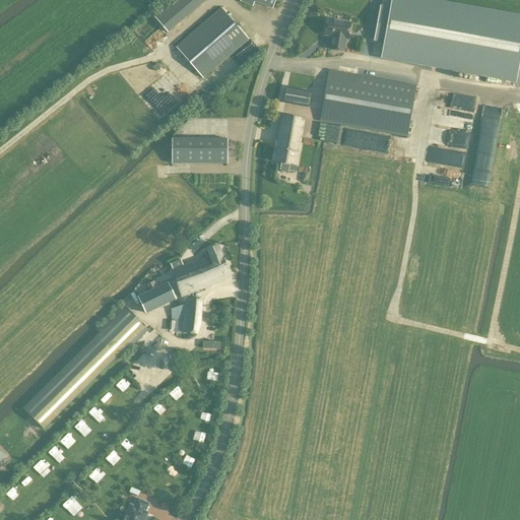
[(168,34),(201,0),(173,0),(153,19),(168,34)]
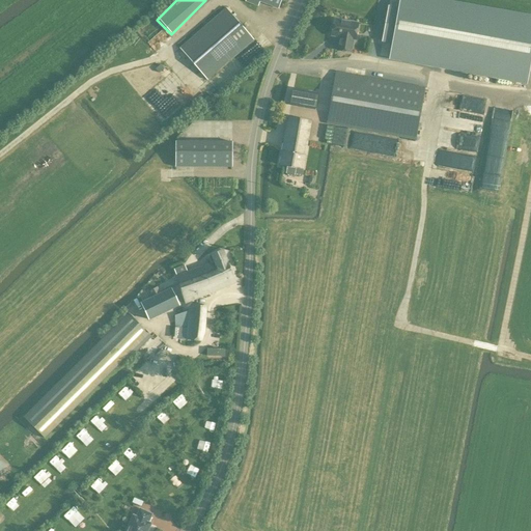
[(246,0),(246,1),(258,6),(260,1),(278,8),(281,0),(282,0),(287,2),(287,0),(246,0)]
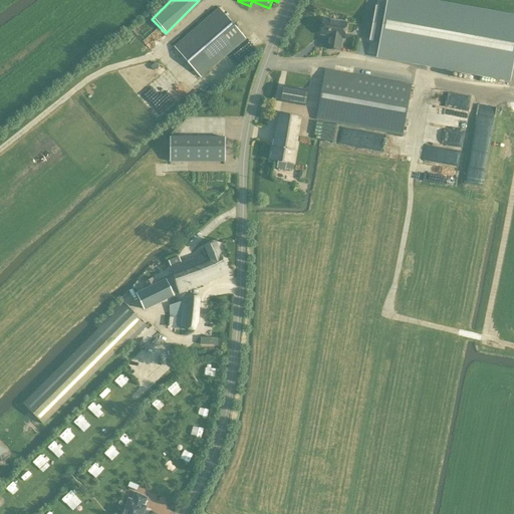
[(510,82),(513,58),(513,14),(431,0),(387,0),(386,8),(375,6),(369,41),(379,42),(376,58),(510,82)]
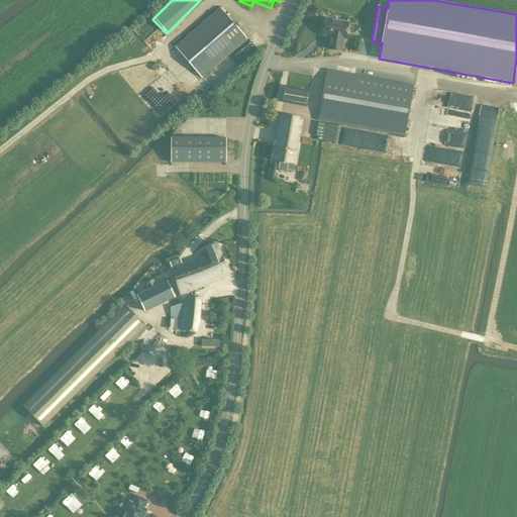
[(220,8),(176,47),(202,78),(246,38),(220,8)]
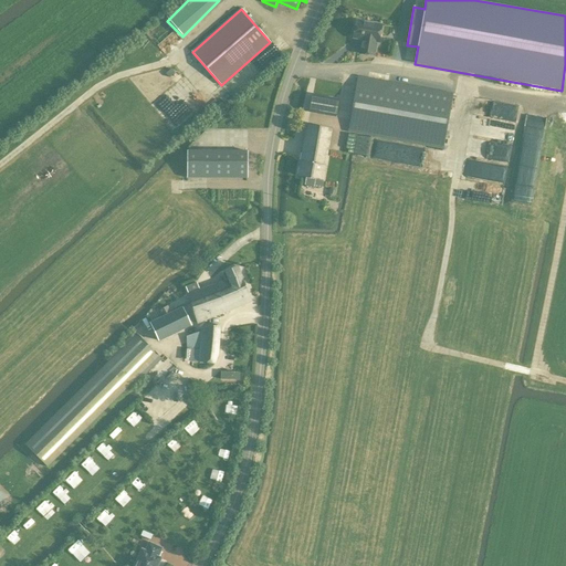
[(356,21),(354,38),(363,40),(360,53),(374,55),(376,42),(378,42),(381,25),(356,21)]
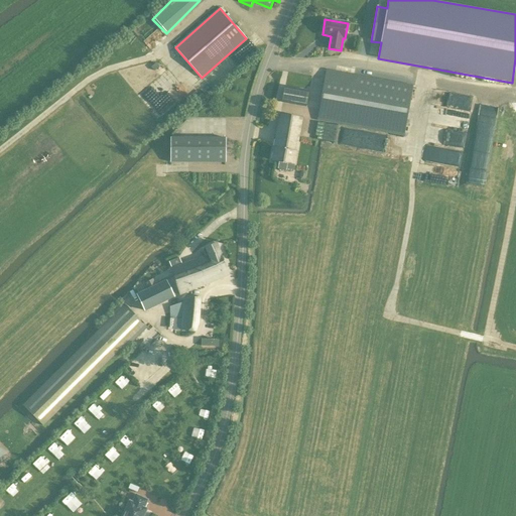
[(403,136),(412,86),(327,70),(317,120),(403,136)]
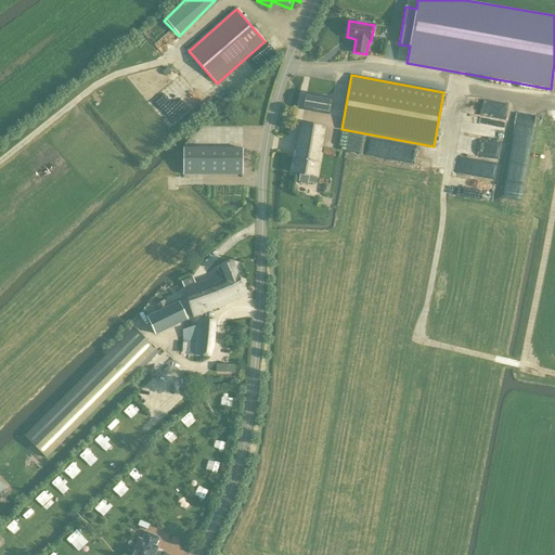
[(328,115),(332,98),(307,93),(304,110),(328,115)]
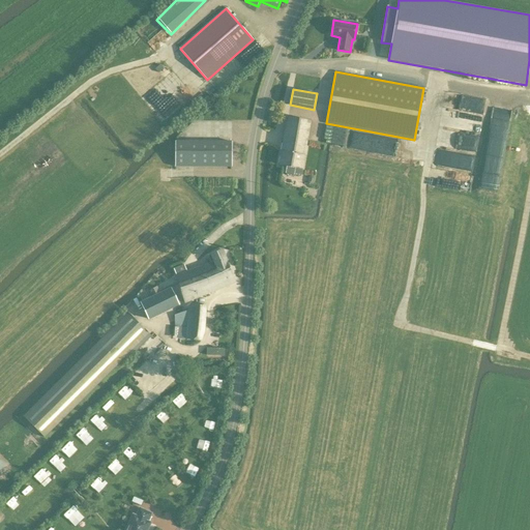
[(470,99),(472,109),(481,107),(478,97),(470,99)]
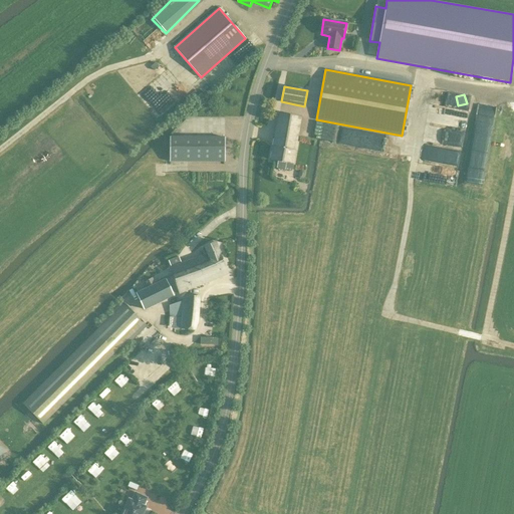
[(284,162),(292,164),(293,164),(301,117),(280,113),(274,147),(286,150),(284,162)]
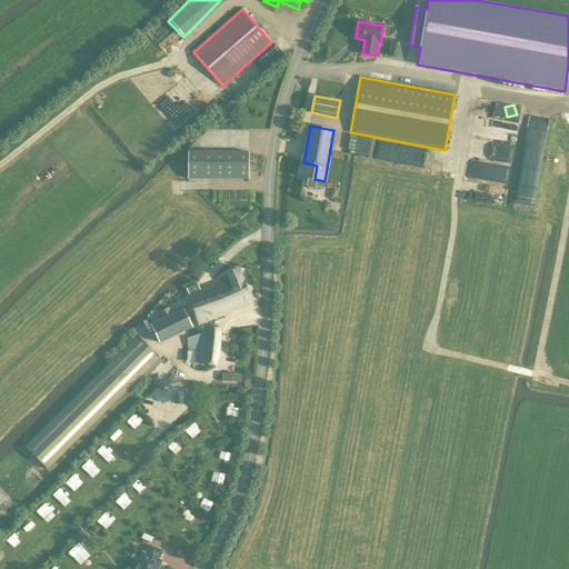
[(249,152),(188,152),(188,179),(249,179),(249,152)]
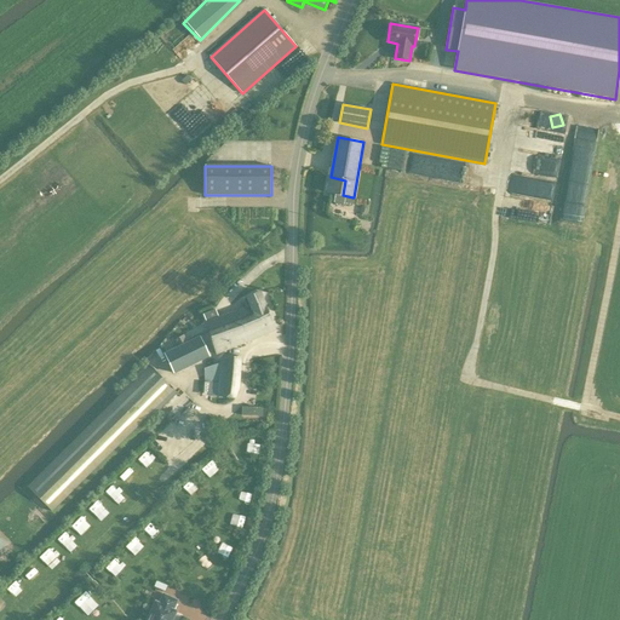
[(343,195),(345,181),(331,177),(327,193),(336,194),(334,202),(337,205),(340,206),(343,205),(351,206),(352,197),(343,195)]
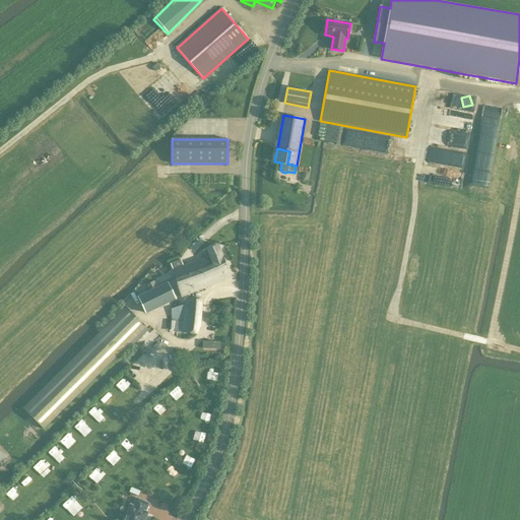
[(425,148),(424,163),(461,167),(463,153),(425,148)]
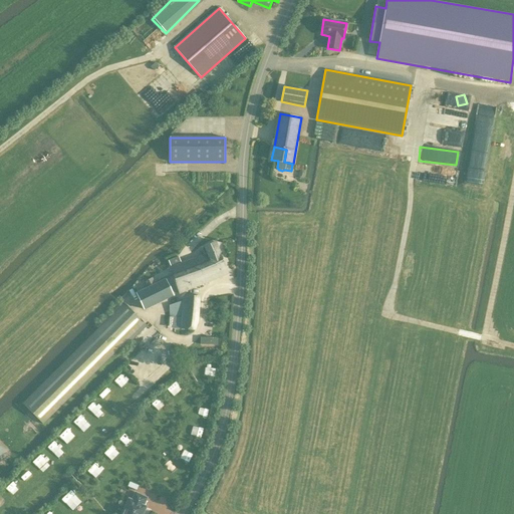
[(179,258),(170,261),(172,267),(171,267),(180,293),(228,274),(215,242),(202,248),(205,255),(181,264),(179,258)]
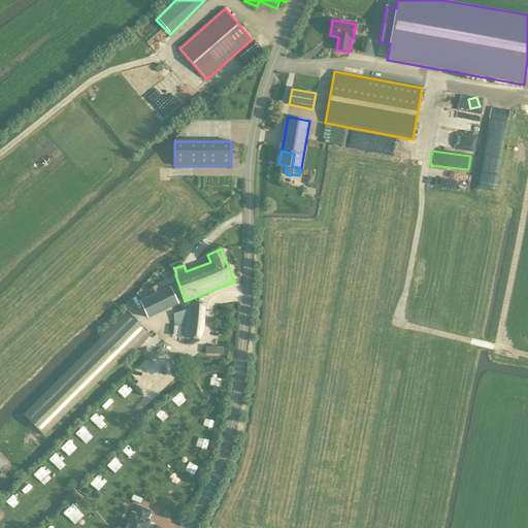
[(147,291),(152,296),(140,301),(149,318),(177,304),(170,288),(161,292),(157,285),(147,291)]
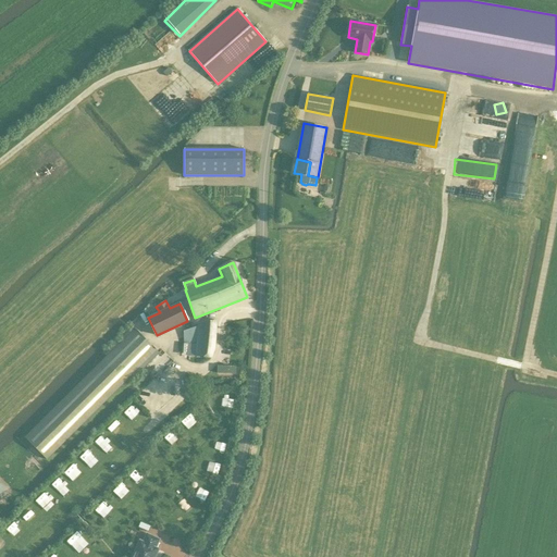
[(214,337),(215,320),(183,332),(184,344),(183,355),(211,357),(212,351),(214,337)]
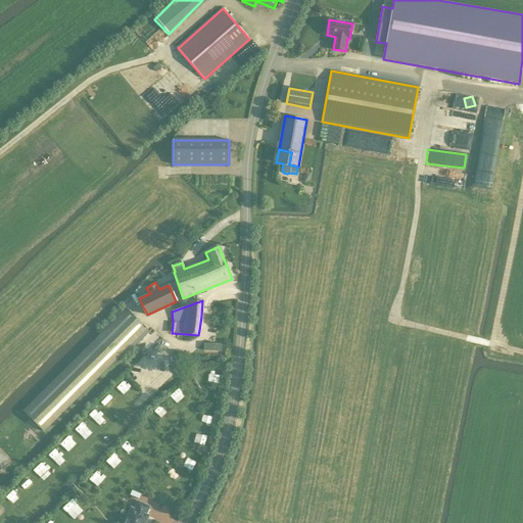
[(100,335),(24,412),(44,432),(124,352),(126,354),(149,331),(125,306),(98,333),(100,335)]
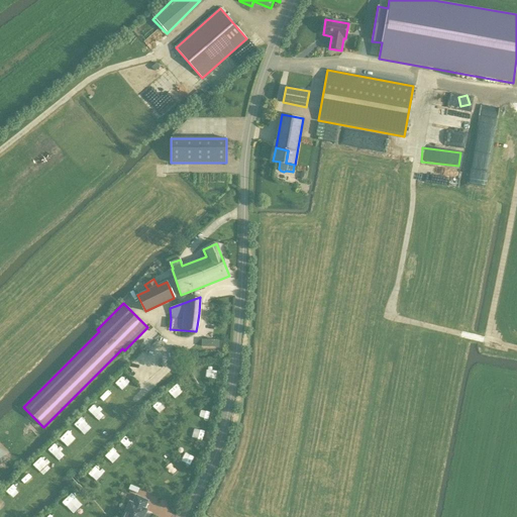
[(113,383),(117,388),(126,382),(122,377),(113,383)]
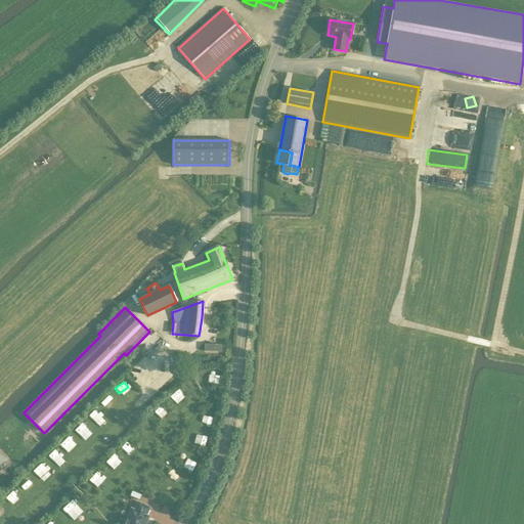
[(105,398),(101,403),(110,410),(114,404),(105,398)]
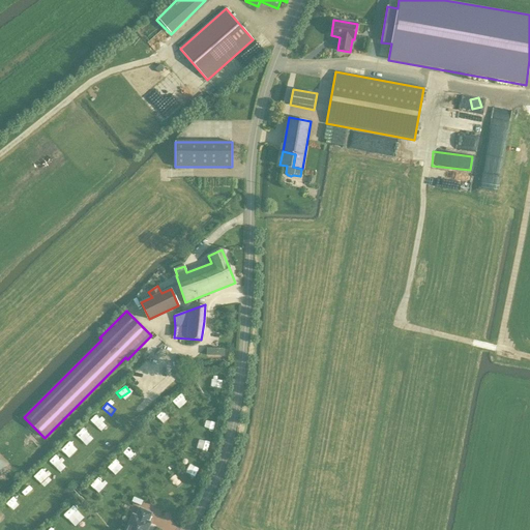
[(163,425),(170,418),(162,411),(154,418),(163,425)]
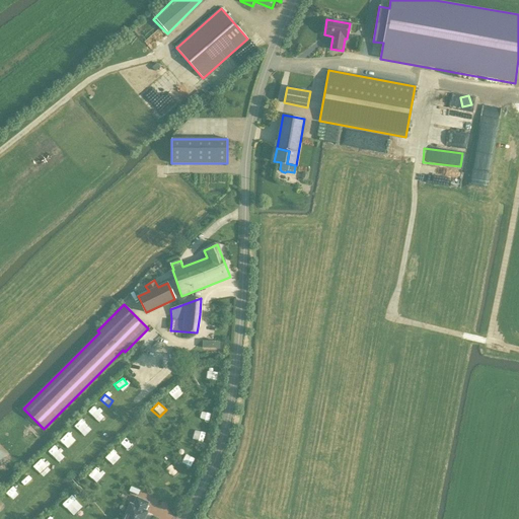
[(198,421),(208,424),(211,413),(201,411),(198,421)]
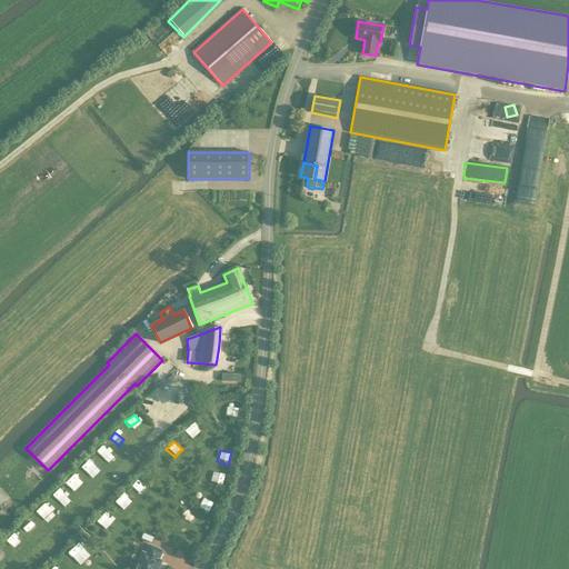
[(81,467),(90,476),(97,469),(88,460),(81,467)]
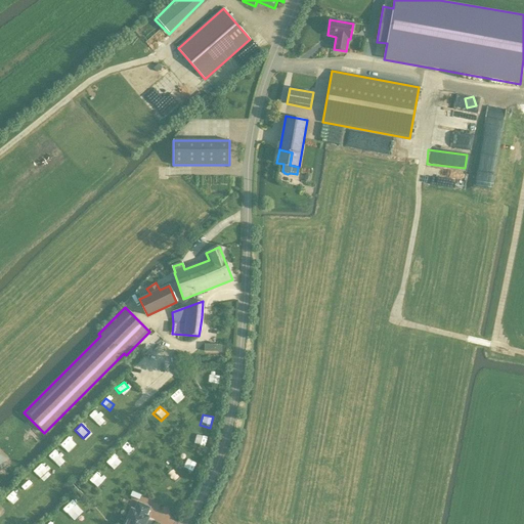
[(194,444),(205,446),(207,438),(197,435),(194,444)]
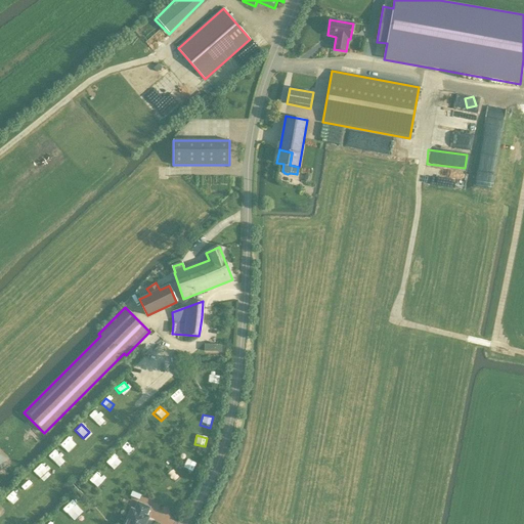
[(112,454),(105,463),(114,471),(121,463),(112,454)]
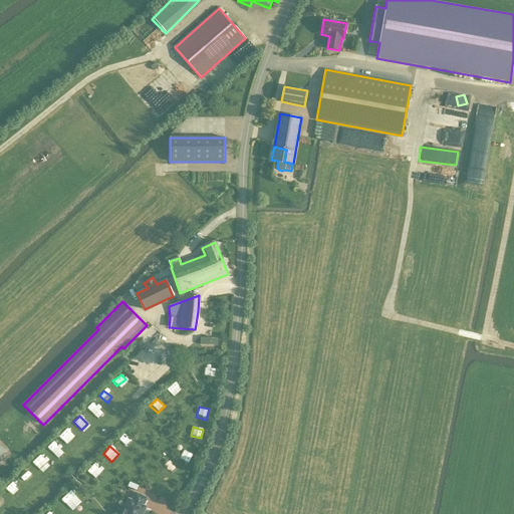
[(184,451),(180,459),(189,463),(193,454),(184,451)]
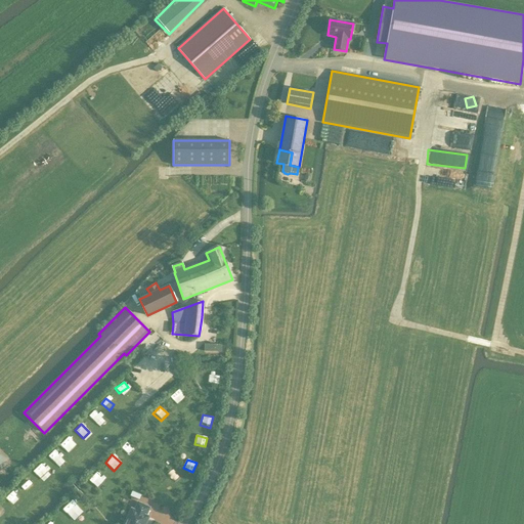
[(42,479),(49,472),(41,464),(34,470),(42,479)]
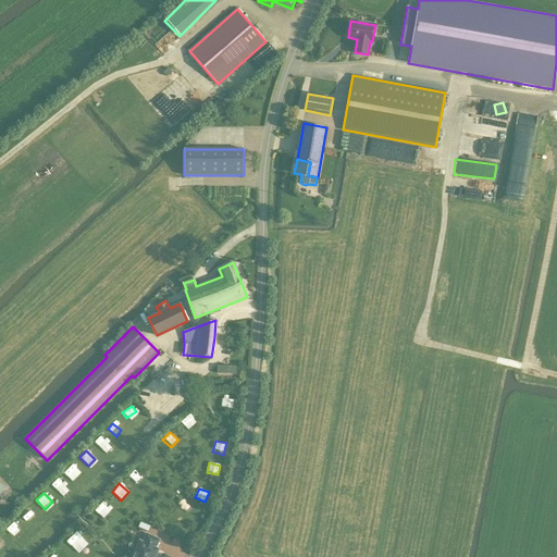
[(99,504),(95,512),(106,517),(110,508),(99,504)]
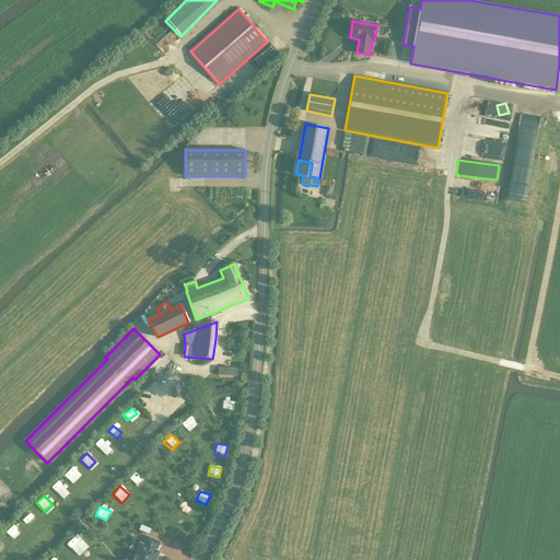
[(6,532),(13,539),(22,532),(14,524),(6,532)]
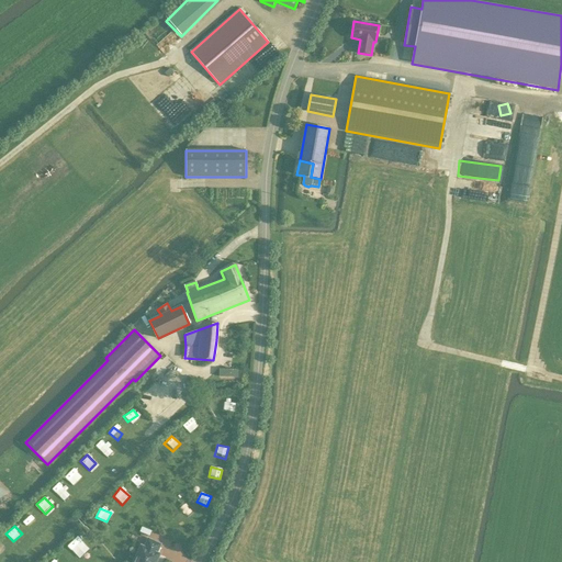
[(152,530),(142,526),(139,531),(148,536),(152,530)]
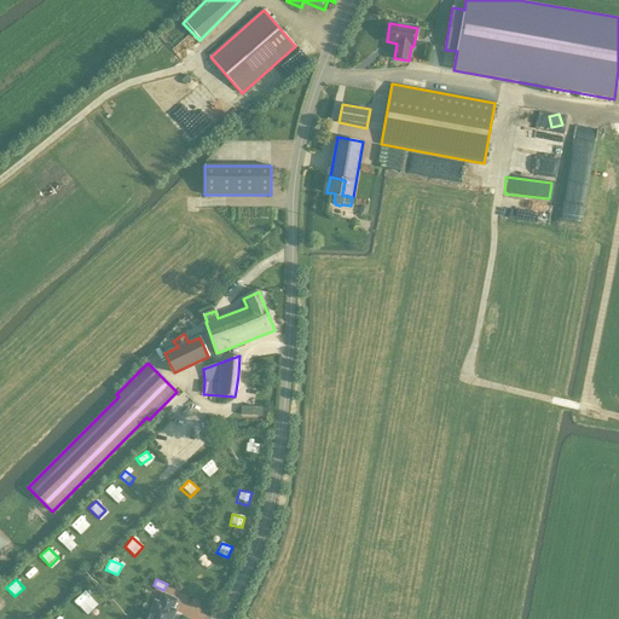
[(73,602),(88,617),(99,605),(84,590),(73,602)]
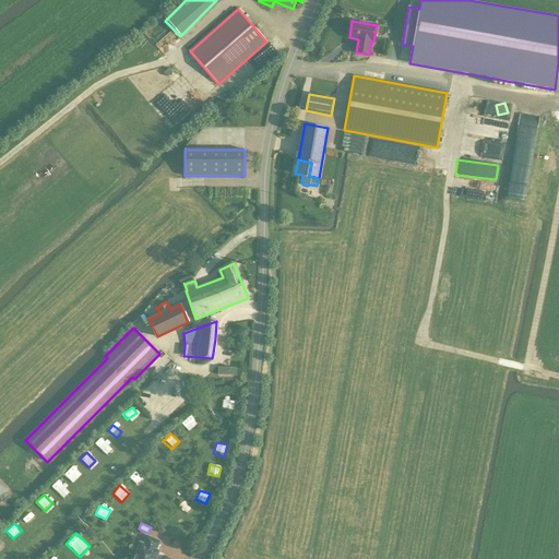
[(141,544),(133,558),(154,558),(158,551),(155,550),(159,543),(147,536),(143,545),(141,544)]
